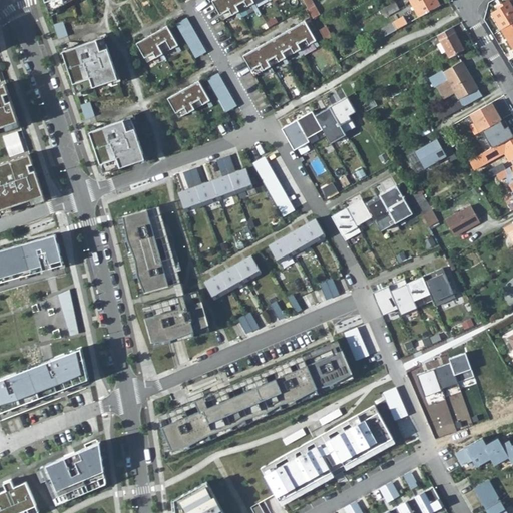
[(232,0),(210,0),(222,19),(235,12),(238,17),(241,16),(238,10),(232,0)]
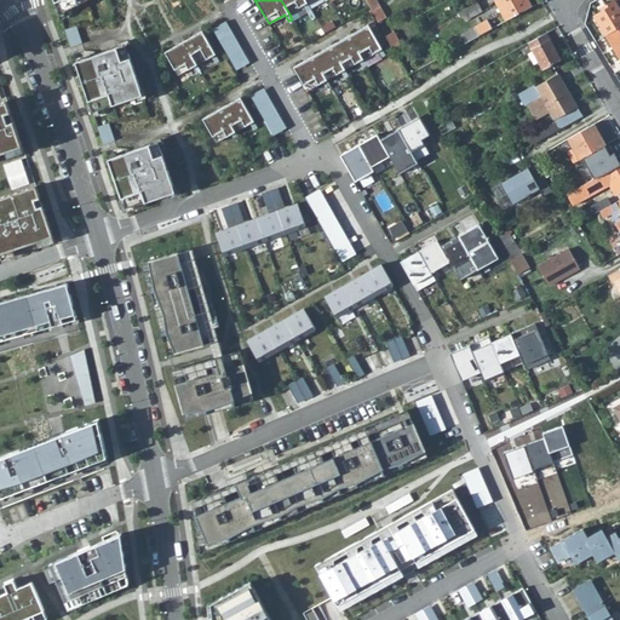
[(304,0),(281,0),(288,12),(303,5),(306,11),(310,9),(306,3),(304,0)]
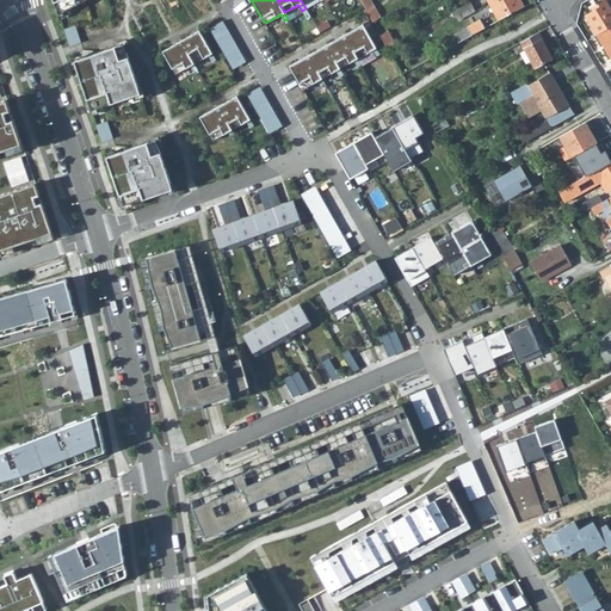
[(359,0),(365,10),(374,5),(370,0),(359,0)]
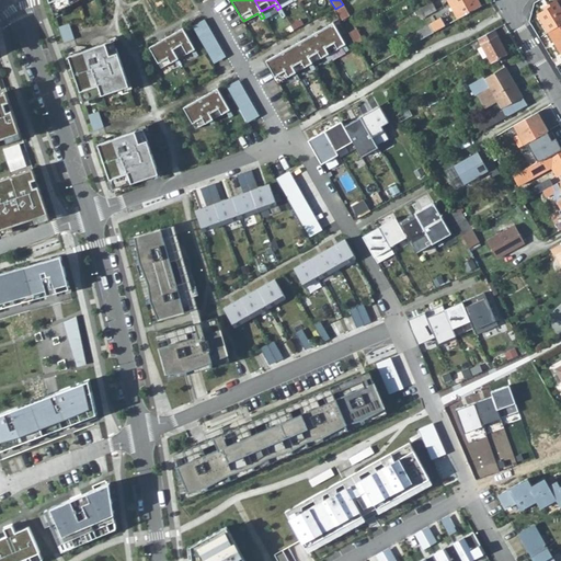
[(436,9),(432,0),(418,9),(421,16),(436,9)]
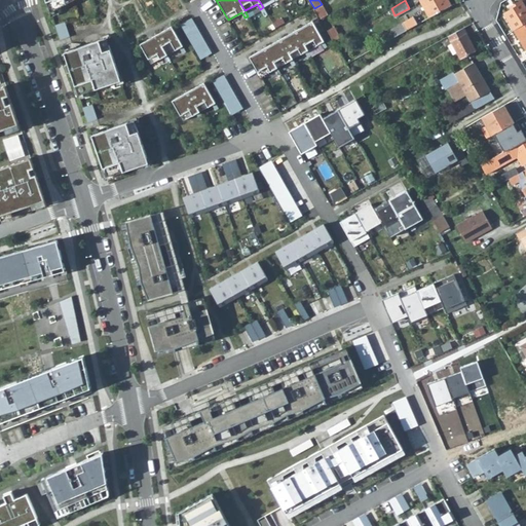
[(450,5),(447,0),(419,0),(428,16),(450,5)]
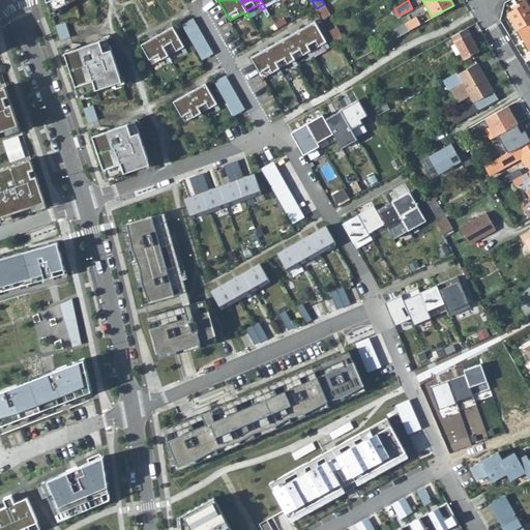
[(518,5),(520,8),(514,10),(508,15),(518,30),(529,23),(529,7),(526,0),(518,5)]
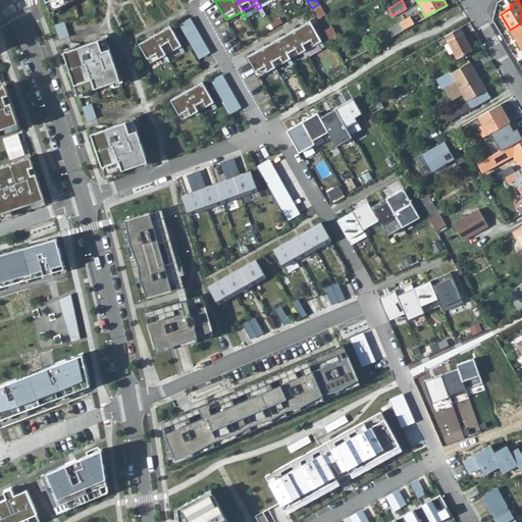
[(312,8),(317,17),(324,13),(319,4),(312,8)]
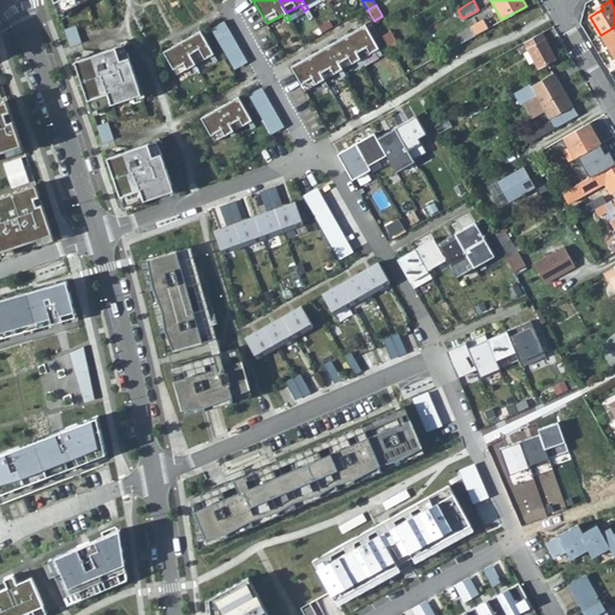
[(483,19),(457,34),(460,42),(488,28),(483,19)]
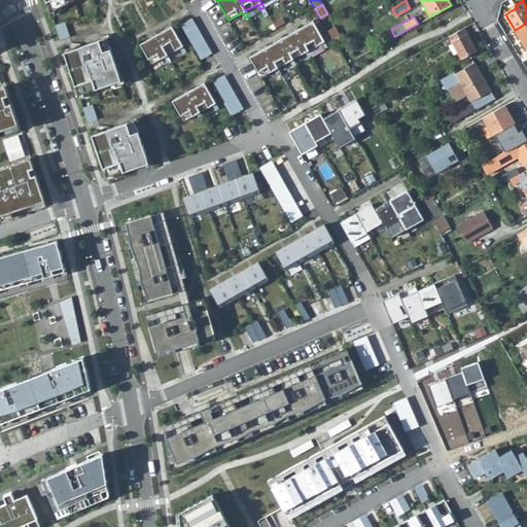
[(184,31),(196,25),(191,19),(180,25),(184,31)]
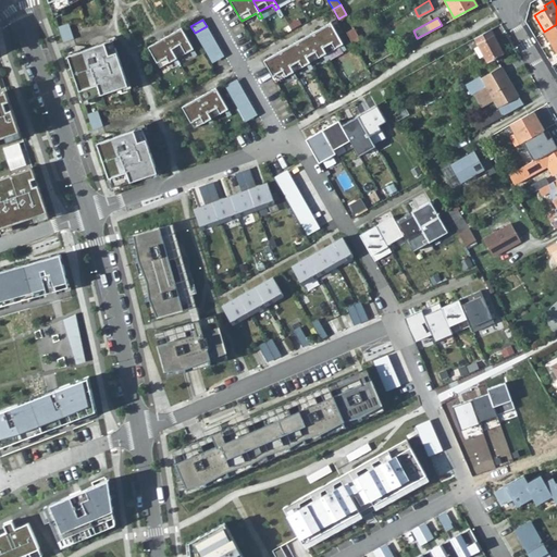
[(331,21),(313,32),(326,52),(339,45),(343,50),(346,48),(331,21)]
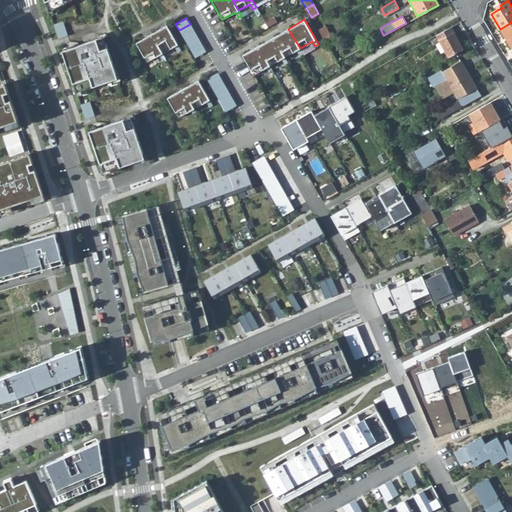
[(511,22),(500,29),(511,49),(511,22)]
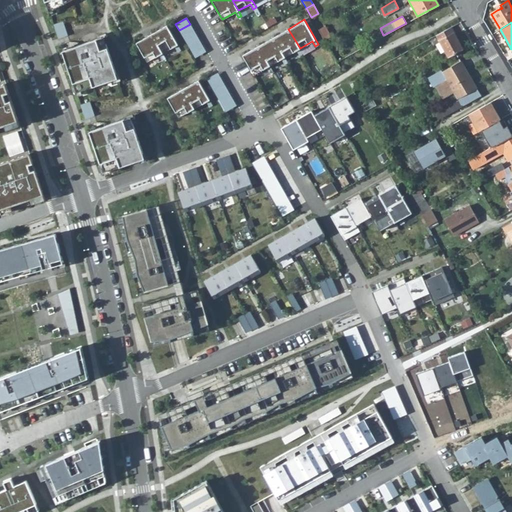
[(182,36),(193,29),(190,24),(179,30),(182,36)]
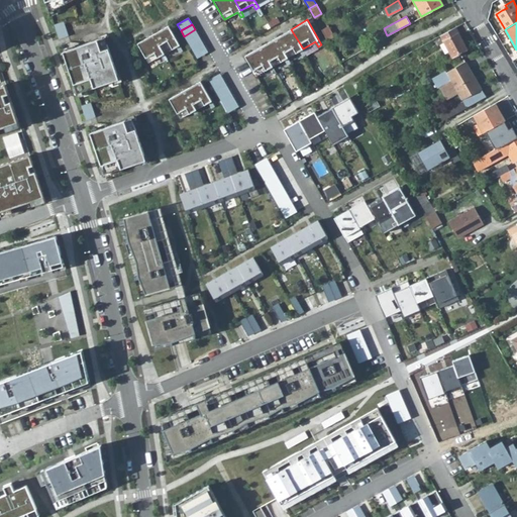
[(169,25),(152,34),(164,54),(177,46),(180,52),(183,50),(169,25)]
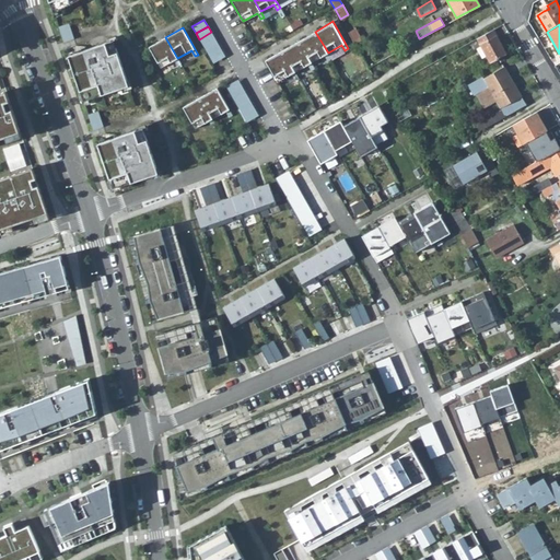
[(348,31),(354,43),(361,38),(354,27),(348,31)]
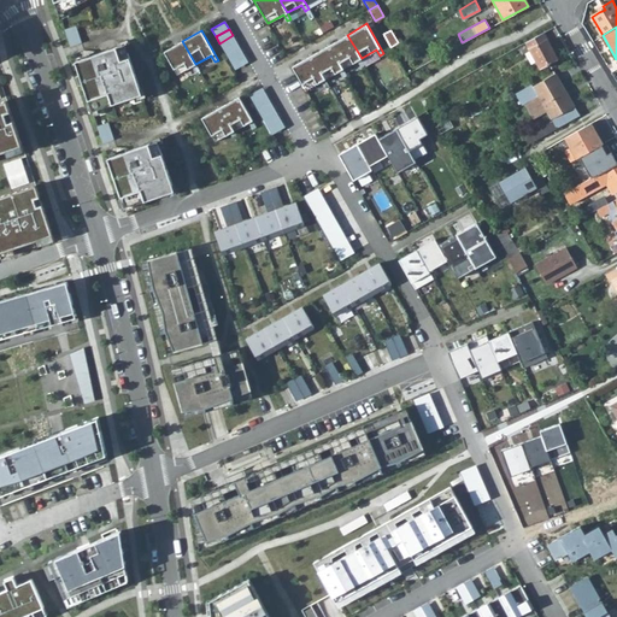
[(557,58),(542,33),(524,42),(529,50),(535,60),(539,68),(557,58)]
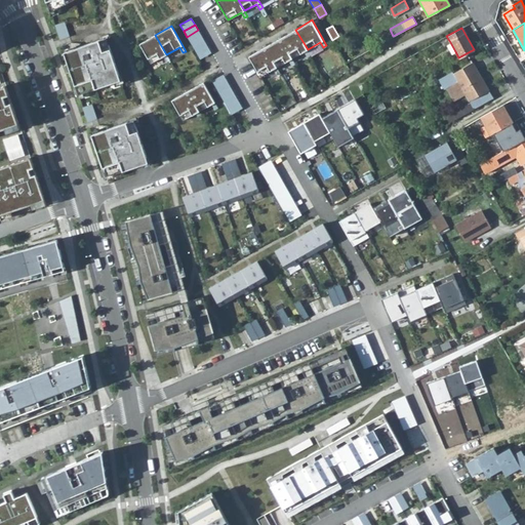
[(190,42),(201,36),(198,30),(187,37),(190,42)]
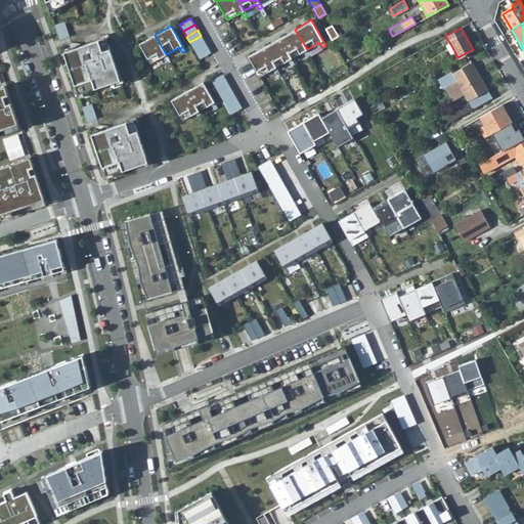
[(295,30),(279,38),(291,58),(303,51),(306,56),(310,54),(307,49),(295,30)]
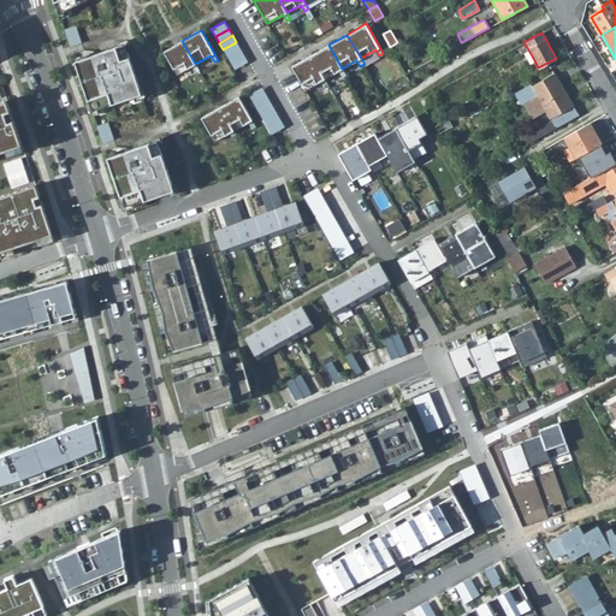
[(182,41),(164,52),(177,75),(191,66),(195,72),(199,71),(195,64),(182,41)]
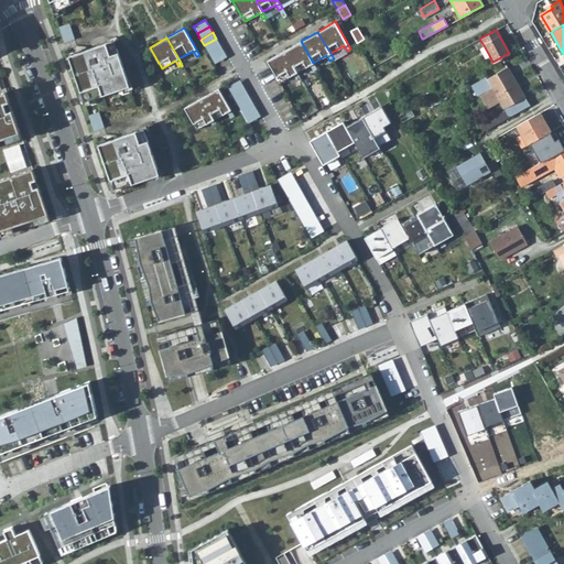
[(207,52),(219,44),(216,39),(204,45),(207,52)]
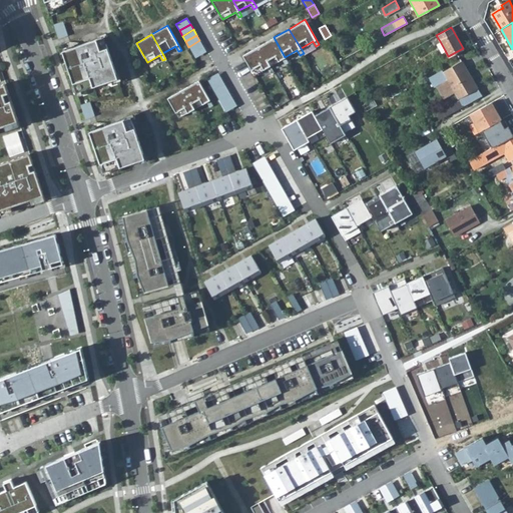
[(103,37),(62,51),(76,92),(117,78),(103,37)]
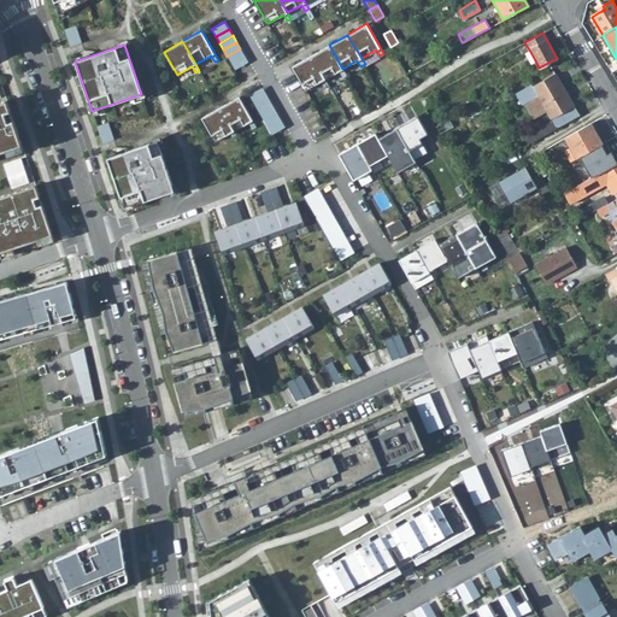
[(329,45),(311,56),(324,78),(339,70),(342,77),(346,75),(342,69),(329,45)]
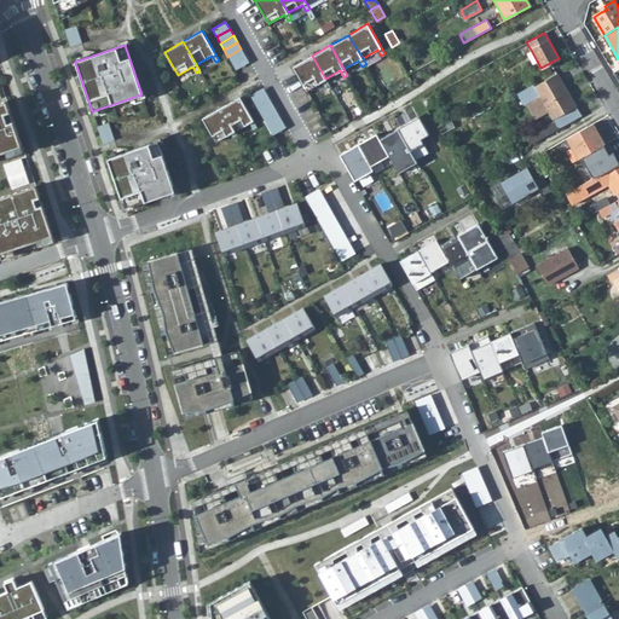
[(231,63),(244,56),(241,48),(227,57),(231,63)]
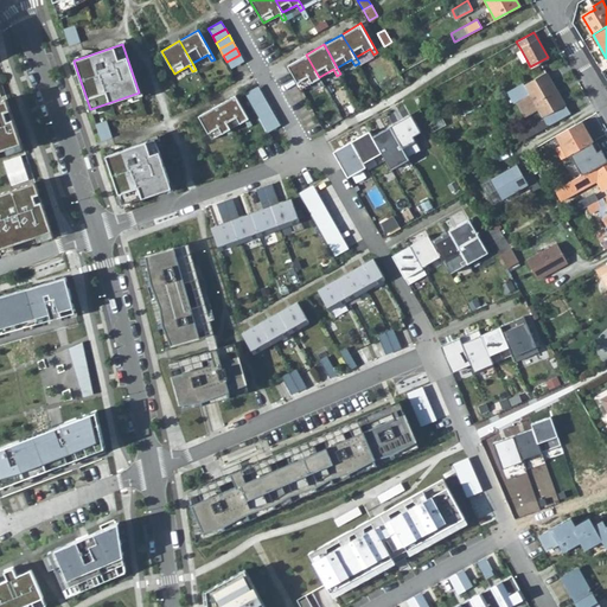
[(521,63),(526,59),(521,49),(515,51),(521,63)]
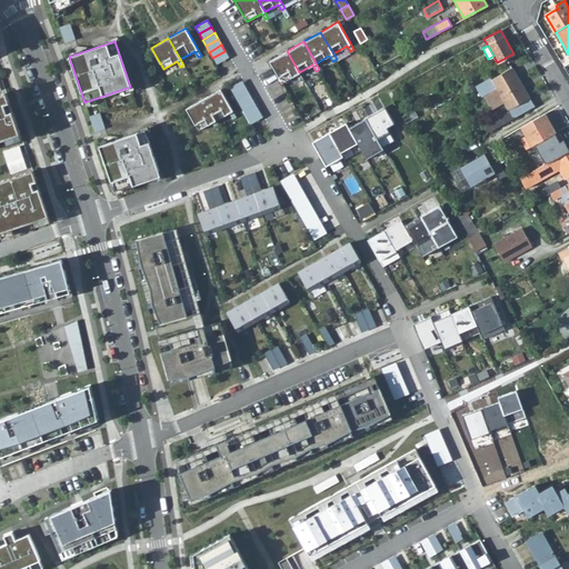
[(216,65),(228,57),(225,51),(212,58),(216,65)]
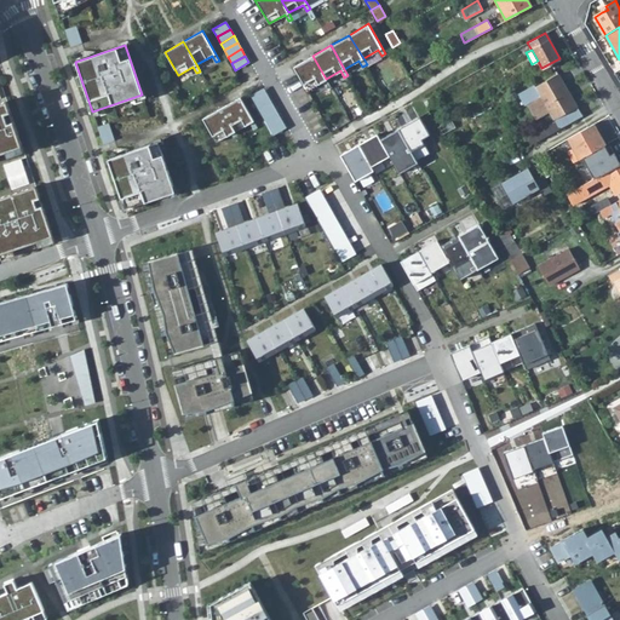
[(313,56),(293,67),(306,90),(322,81),(326,87),(329,85),(326,79),(313,56)]
